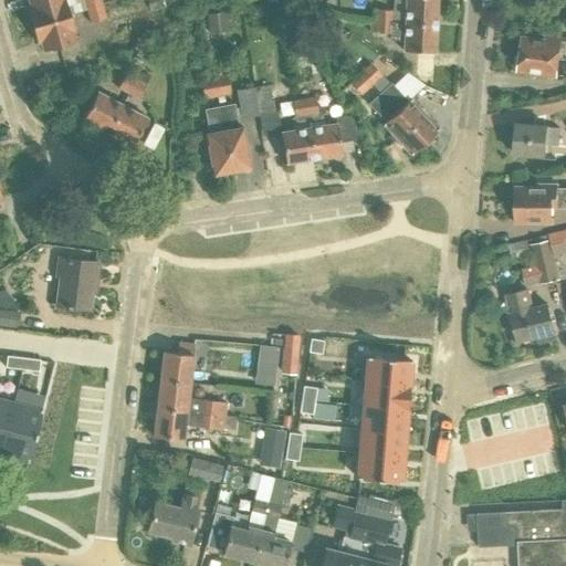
[(29,0),(34,21),(84,7),(82,0),(29,0)]
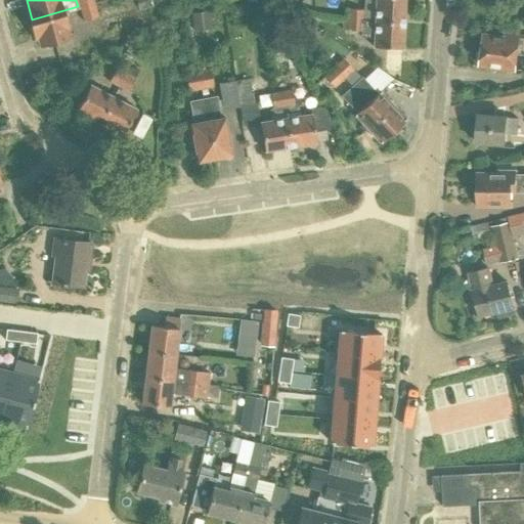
[(77,0),(80,9),(95,4),(93,0),(77,0)]
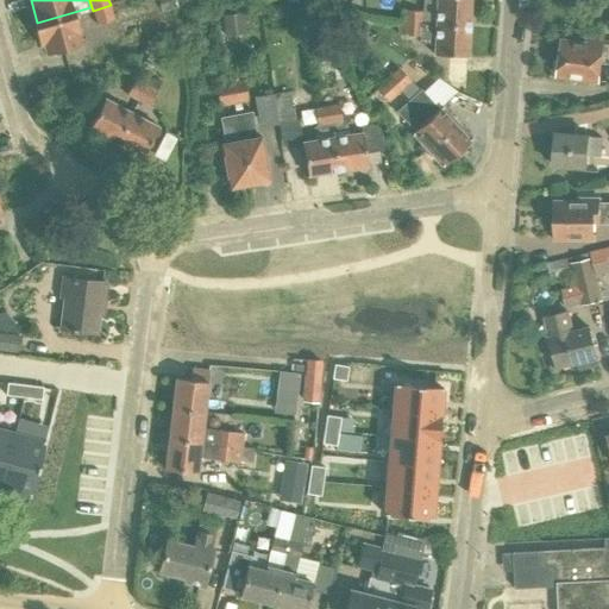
[(125,0),(119,0),(112,2),(114,11),(127,7),(125,0)]
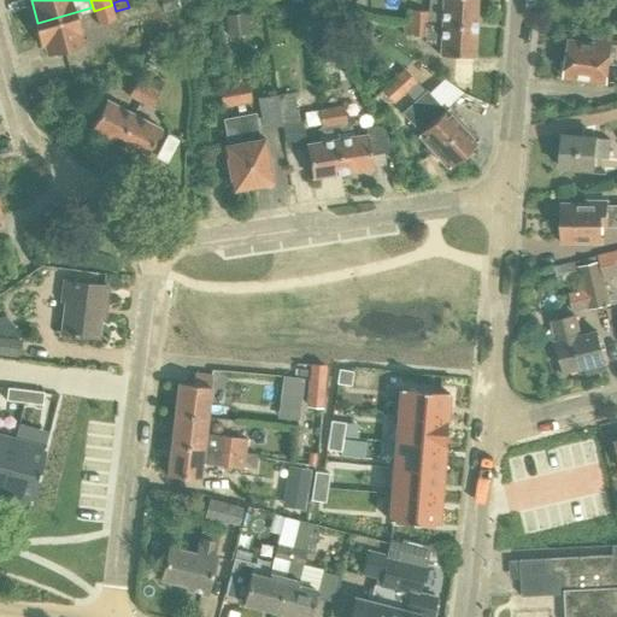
[(159,0),(164,13),(180,9),(177,0),(159,0)]
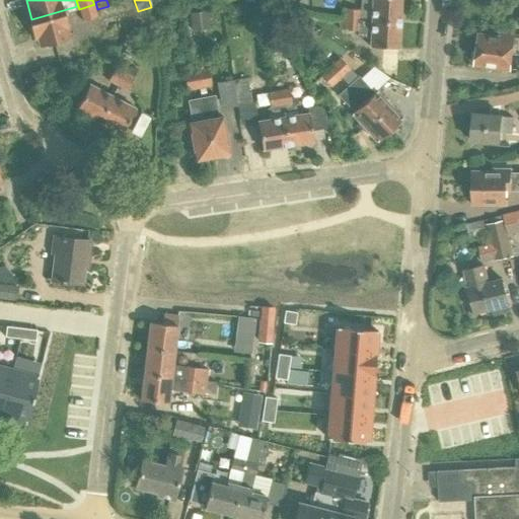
[(344,0),(341,27),(387,32),(390,5),(344,0)]
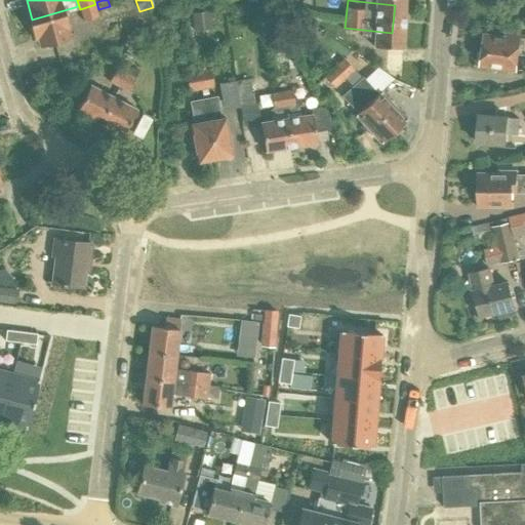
[(95,4),(80,9),(83,22),(99,17),(95,4)]
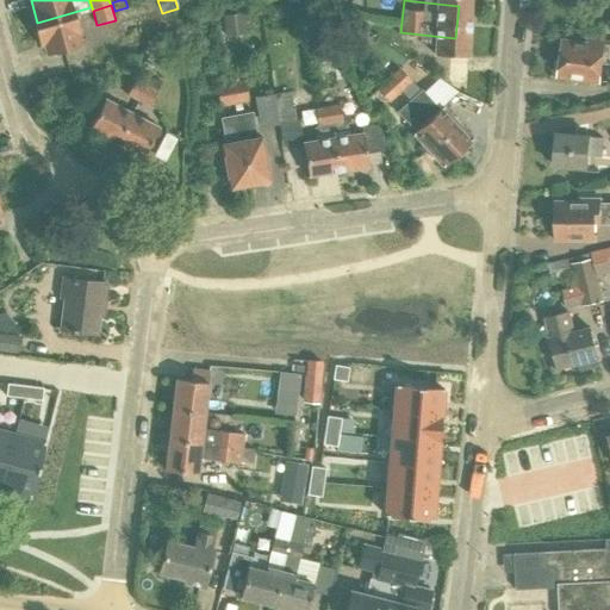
[(45,54),(99,39),(91,7),(37,23),(45,54)]
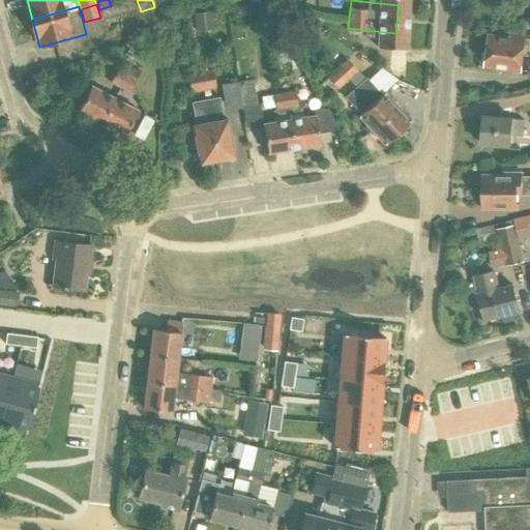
[(392,62),(395,33),(348,28),(346,56),(359,57),(358,59),(392,62)]
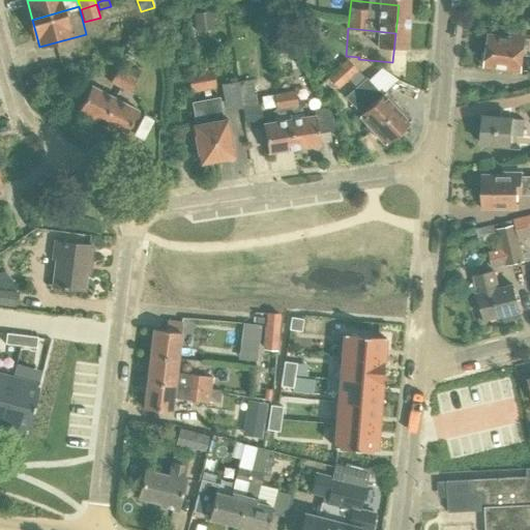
[(529,55),(529,35),(510,33),(509,38),(489,35),(487,50),(482,52),(481,61),(484,64),(484,66),(520,71),(522,55),(529,55)]
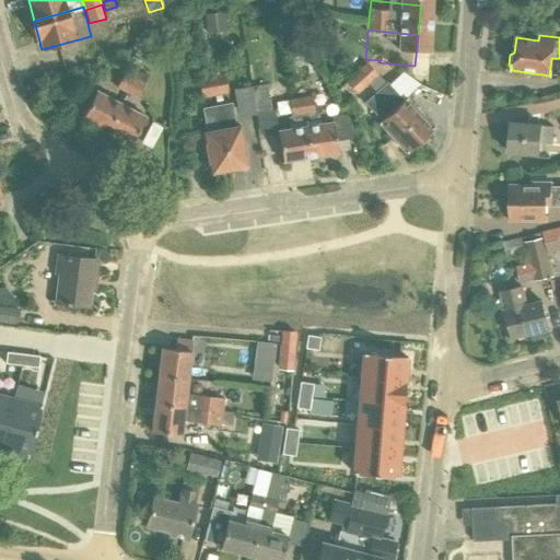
[(42,49),(49,78),(98,63),(91,36),(42,49)]
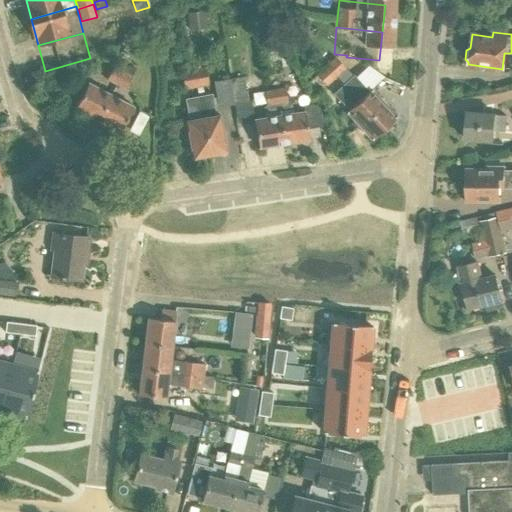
[(117,43),(106,47),(108,54),(119,51),(117,43)]
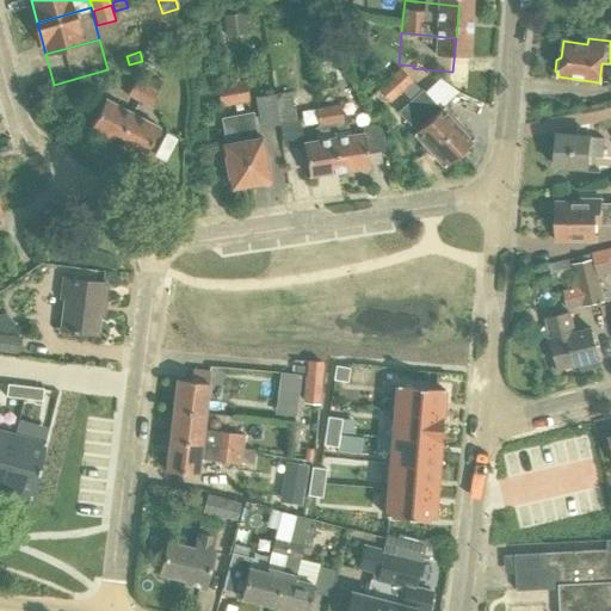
[(142,61),(129,65),(131,73),(144,69),(142,61)]
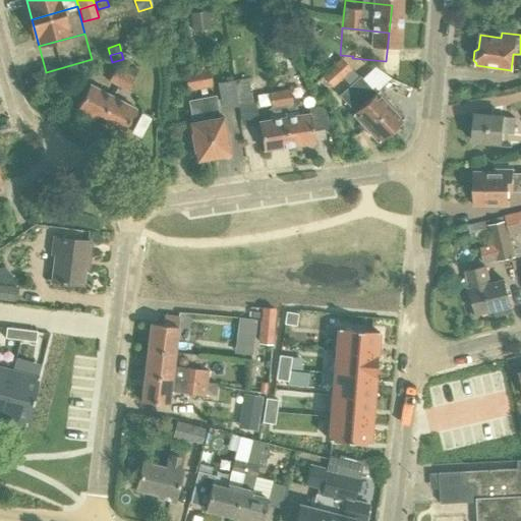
[(100,88),(92,59),(46,72),(54,100),(56,100),(85,91),(100,88)]
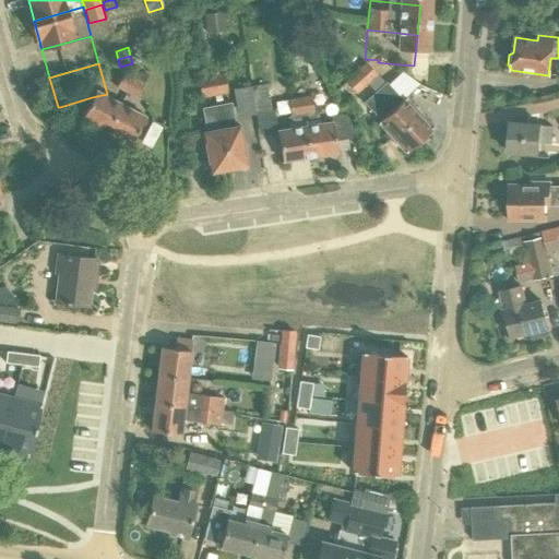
[(340,71),(342,84),(351,82),(348,70),(340,71)]
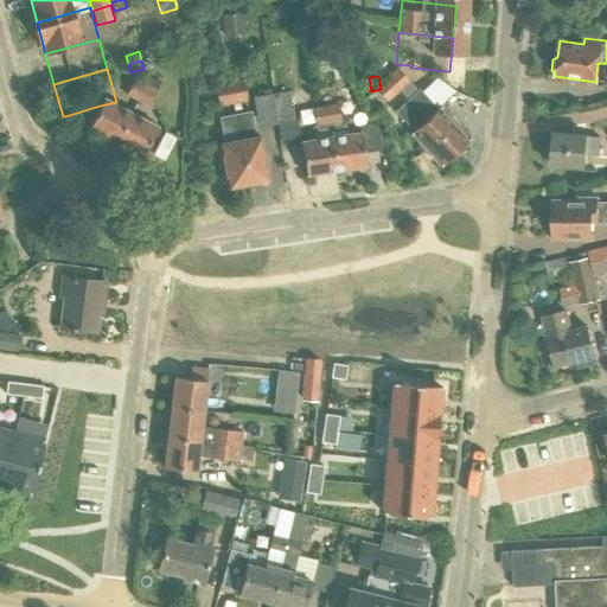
[(311,83),(302,84),(304,97),(313,96),(311,83)]
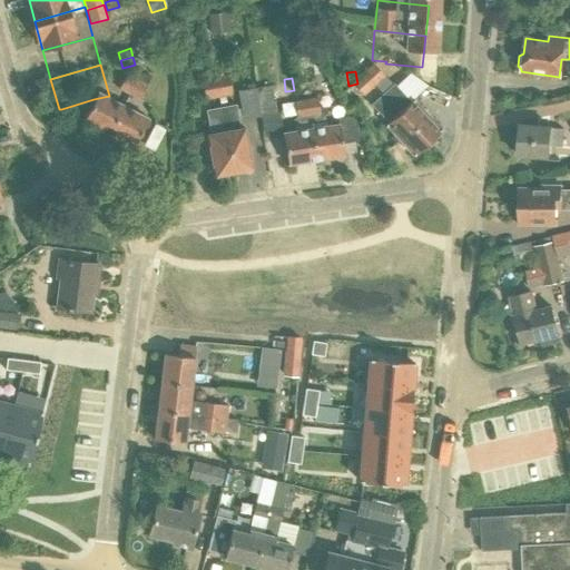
[(284,79),(275,80),(277,94),(285,91),(284,79)]
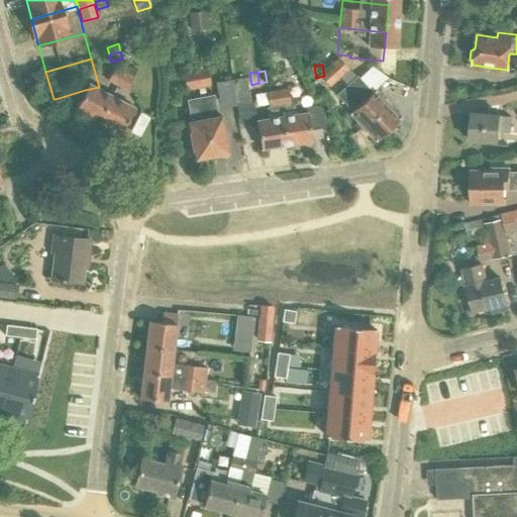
[(203,80),(204,91),(212,90),(211,79),(203,80)]
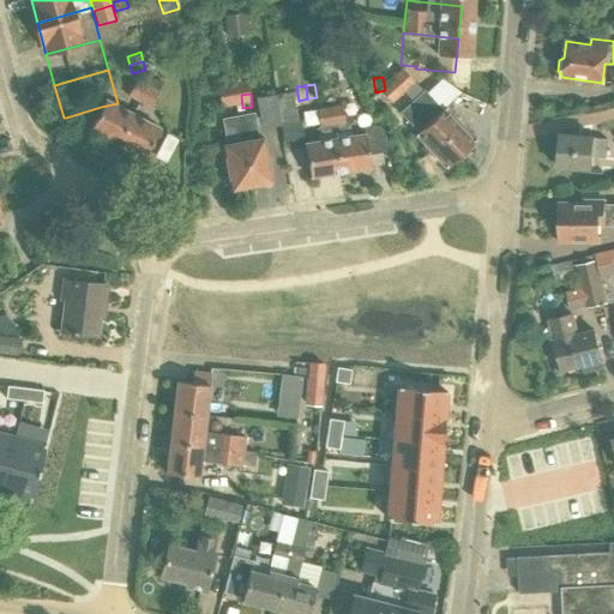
[(241,95),(232,96),(234,109),(242,108),(241,95)]
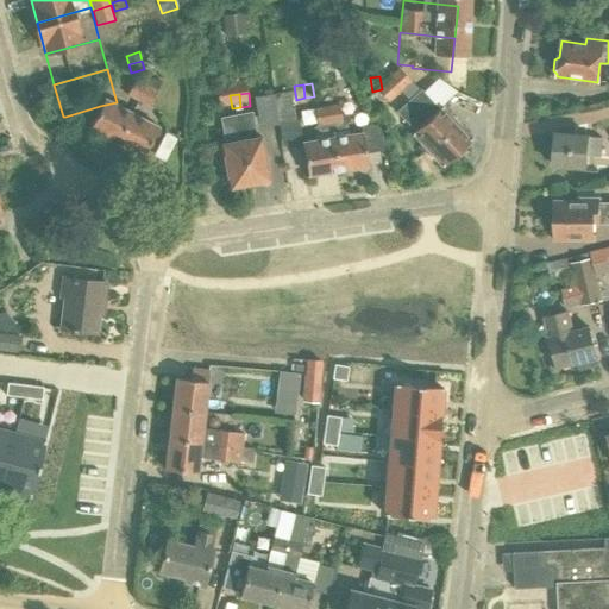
[(458,168),(482,142),(457,118),(450,126),(426,106),(409,124),(458,168)]
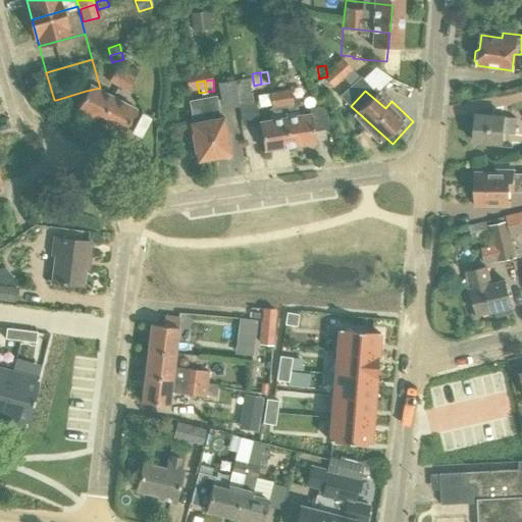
[(320,96),(292,100),(298,146),(328,142),(323,108),(321,108),(320,96)]
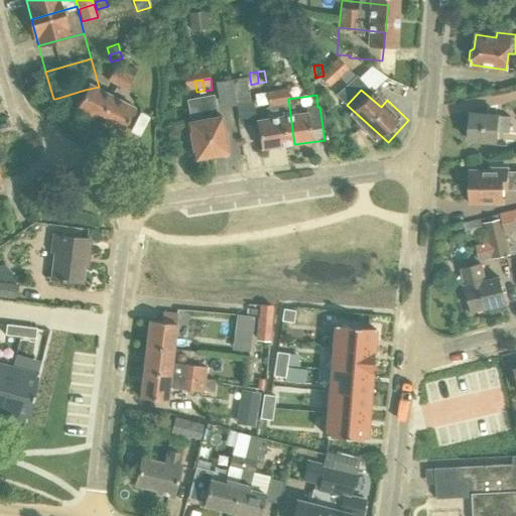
[(288,99),(261,102),(267,148),(294,144),(288,99)]
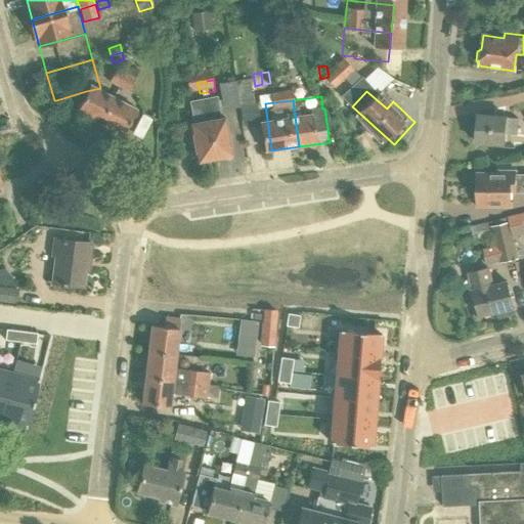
[(271,150),(265,103),(237,107),(244,154),(271,150)]
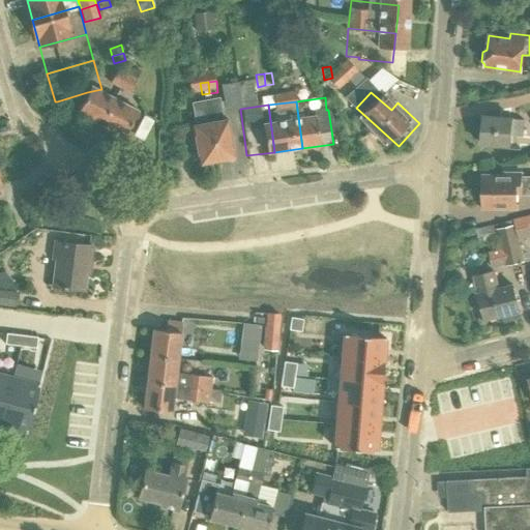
[(212,113),(219,159),(246,155),(240,109),(212,113)]
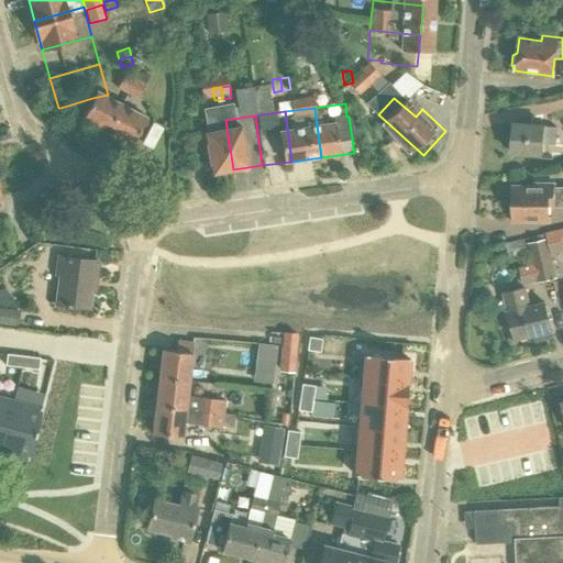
[(225,120),(195,123),(197,138),(195,138),(200,174),(233,169),(225,120)]
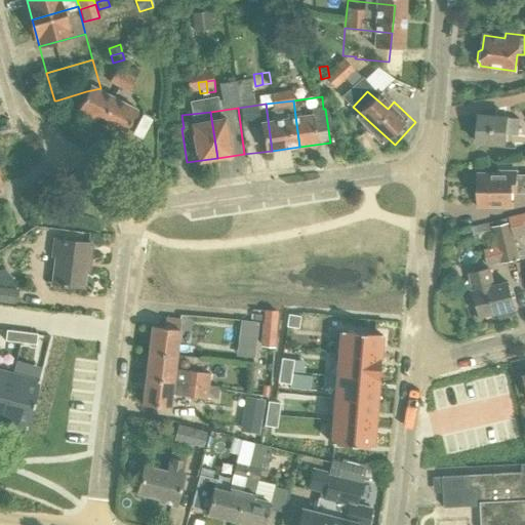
[(506,118),(478,115),(475,144),(502,146),(503,134),(518,135),(520,118),(506,117),(506,118)]
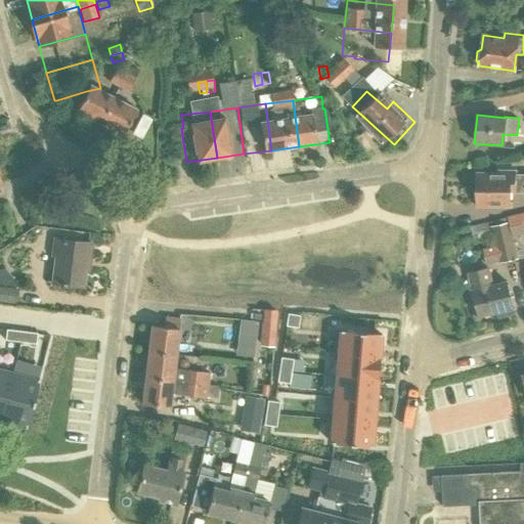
[(523,176),(516,176),(516,172),(496,172),(496,176),(478,175),(477,205),(511,206),(512,193),(523,192),(523,176)]
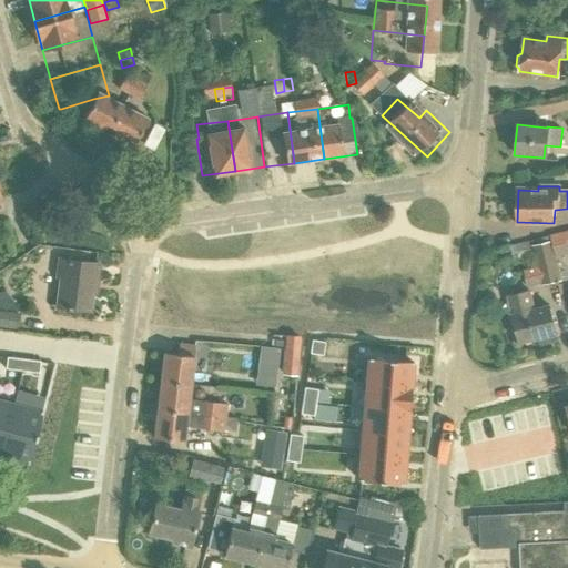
[(567,251),(567,246),(567,245),(567,230),(563,232),(564,236),(550,239),(550,241),(554,256),(560,281),(561,281),(556,255),(567,252),(567,251)]
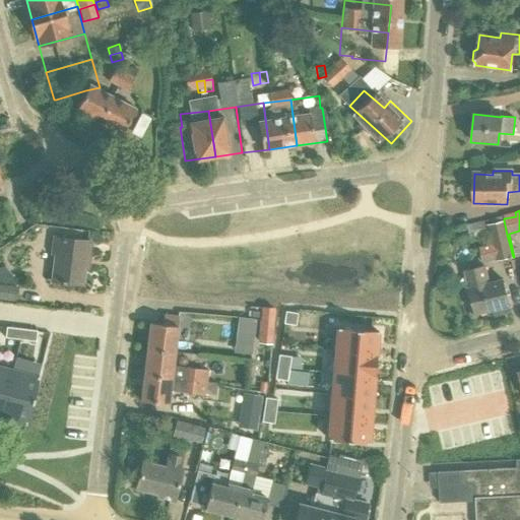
[(513,257),(507,235),(504,220),(486,224),(496,261),(513,257)]
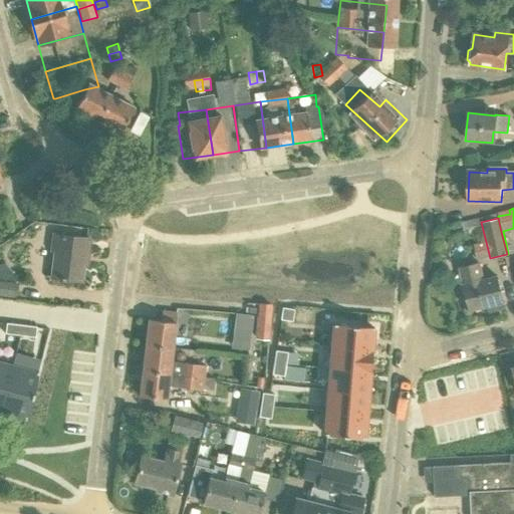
[(87,254),(89,240),(54,236),(52,250),(55,251),(52,278),(81,282),(84,254),(87,254)]
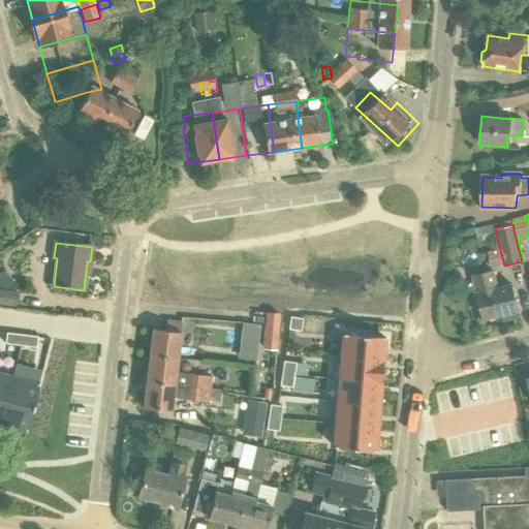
[(497,288),(494,271),(477,274),(481,292),(477,292),(484,319),(500,315),(502,322),(518,318),(516,311),(519,311),(511,285),(497,288)]
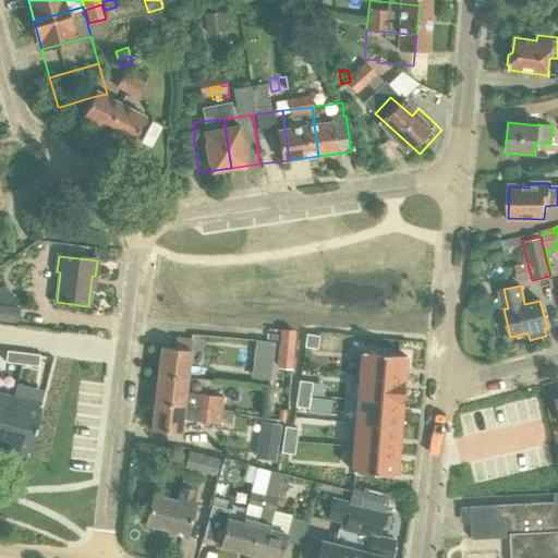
[(0,320),(17,324),(20,307),(0,304),(0,320)]
